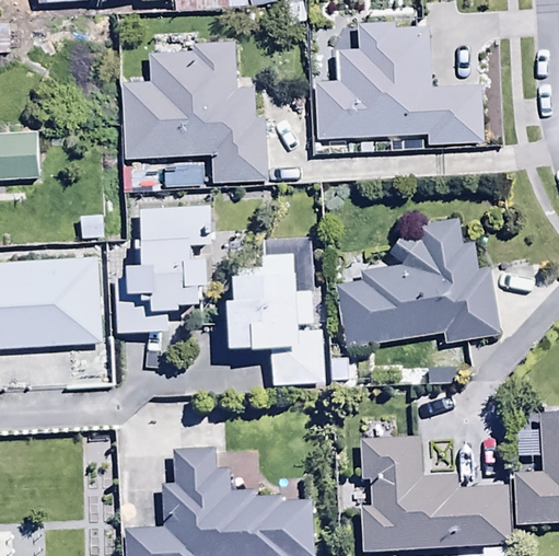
[(315,83),(318,140),(427,134),(427,143),(485,140),(481,85),(432,88),(428,25),(393,27),(393,21),(357,23),(359,48),(337,49),(339,81),(315,83)]
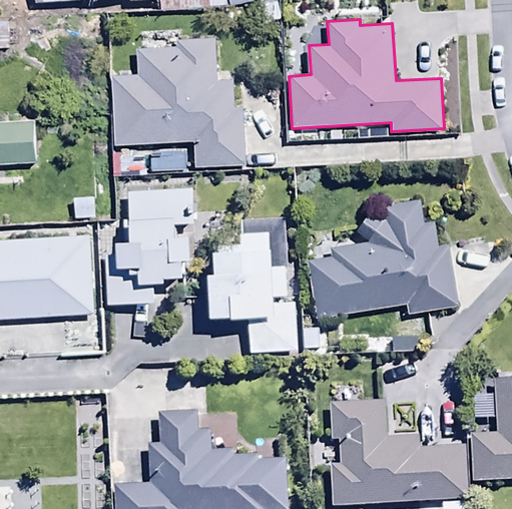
[(0,48),(9,48),(8,24),(0,23),(0,48)]
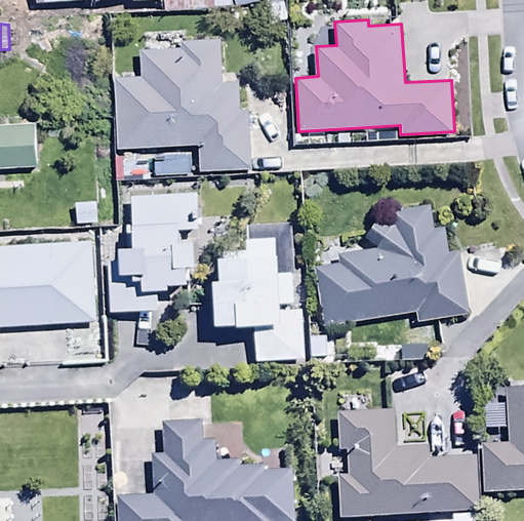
[(116,78),(118,149),(198,147),(199,171),(250,170),(248,111),(240,111),(239,82),(222,83),(220,40),(178,41),(178,49),(138,50),(139,78),(116,78)]
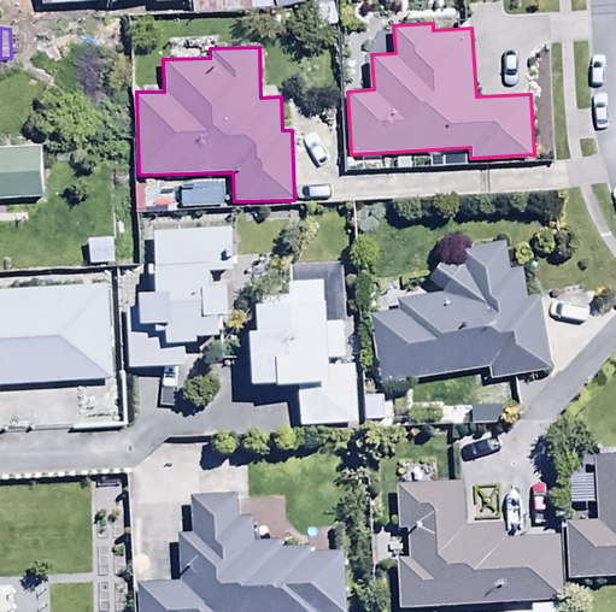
[(44,147),(0,148),(0,193),(44,193),(44,147)]
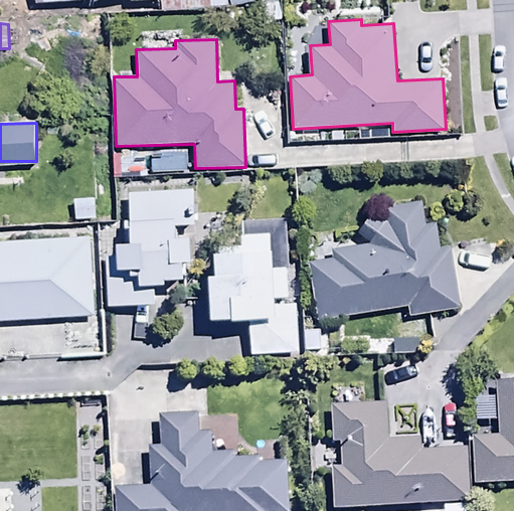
[(193,188),(127,189),(128,240),(119,240),(119,254),(108,254),(109,305),(156,304),(155,286),(167,286),(167,278),(187,277),(187,260),(192,260),(192,233),(180,233),(180,225),(194,225),(193,188)]
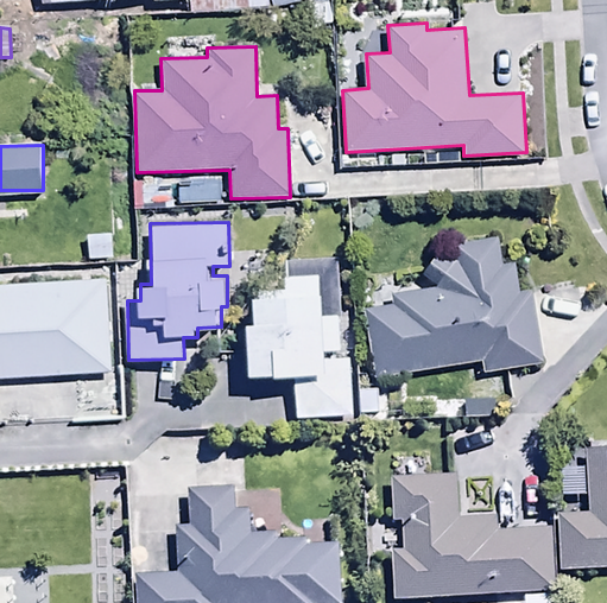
[(419,278),(435,289),(393,294),(394,302),(365,306),(375,376),(481,360),(482,370),(543,362),(532,290),(518,292),(513,260),(504,261),(499,234),(451,241),(454,260),(441,249),(419,278)]
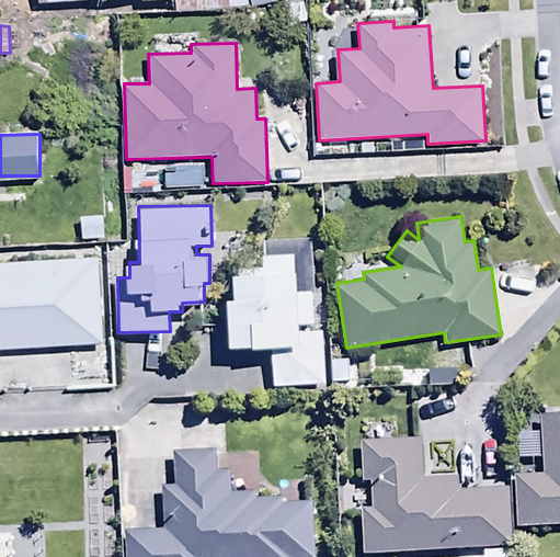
[(239,295),(232,295),(233,347),(272,347),(272,387),(326,386),(324,330),(316,330),(315,291),(300,292),(300,269),(294,269),(294,254),(262,256),(262,265),(238,266),(239,295)]
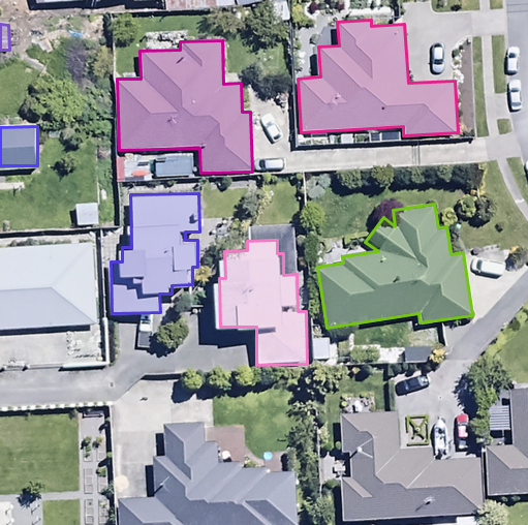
[(106,317),(59,319),(61,366),(109,364),(106,317)]
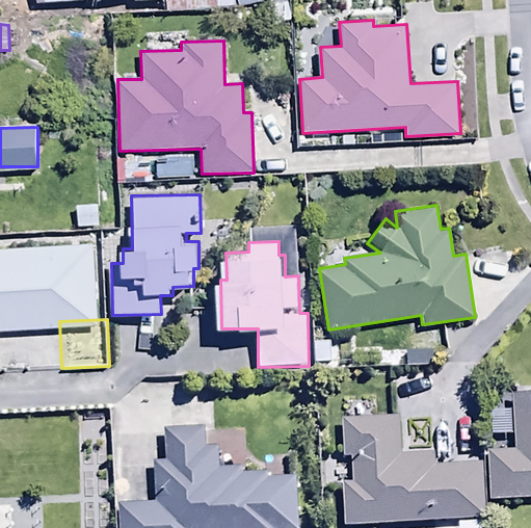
[(489,450),(492,500),(530,497),(530,393),(511,394),(514,449),(489,450)]
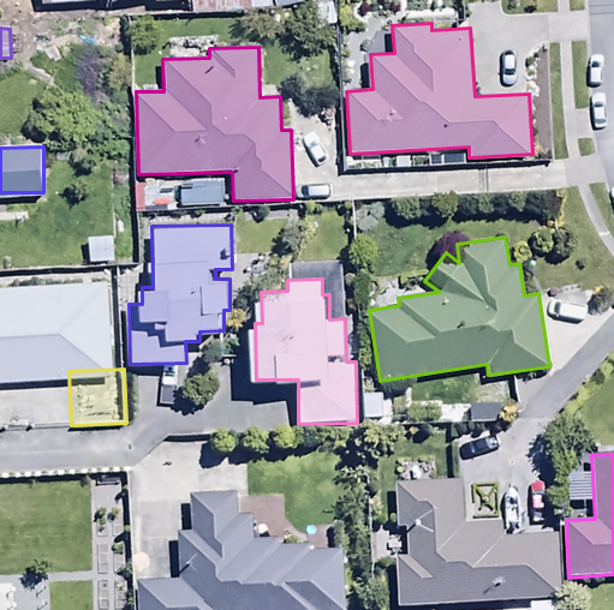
[(395,558),(397,605),(529,602),(529,609),(558,609),(555,533),(506,534),(506,520),(465,521),(464,479),(397,480),(398,526),(409,526),(410,557),(395,558)]
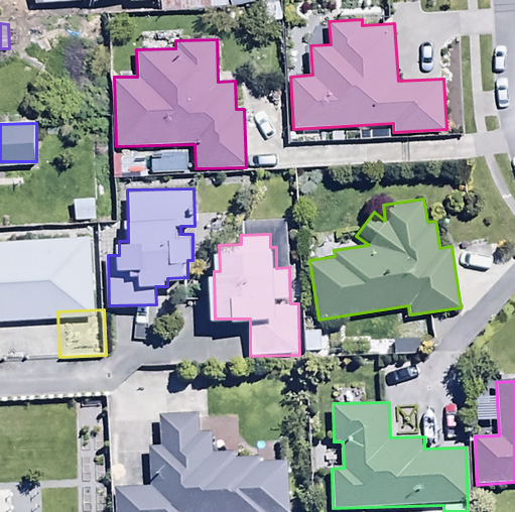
[(116,488),(117,511),(288,511),(286,464),(258,466),(258,457),(235,458),(235,453),(212,454),(211,432),(198,433),(197,415),(160,417),(162,445),(148,445),(150,486),(116,488)]
